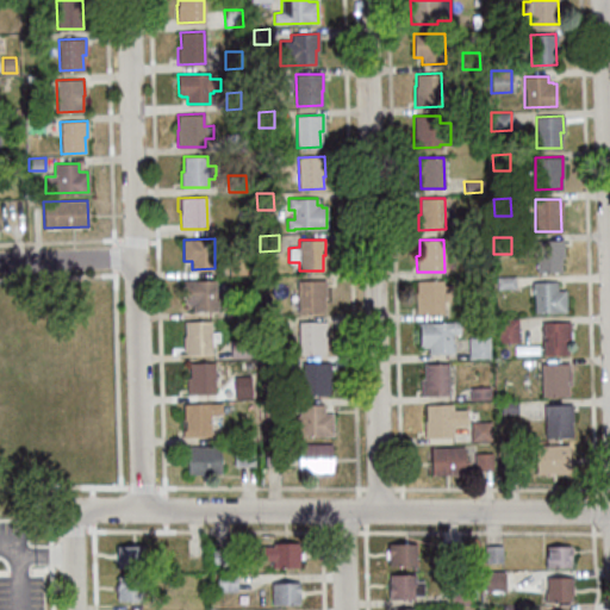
[(536,272),(536,241),(562,241),(562,255),(560,256),(560,272),(536,272)]
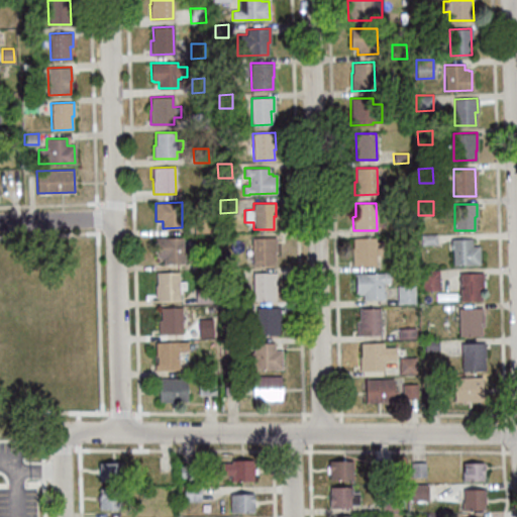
[(211,232),(195,232),(195,219),(211,218),(211,232)]
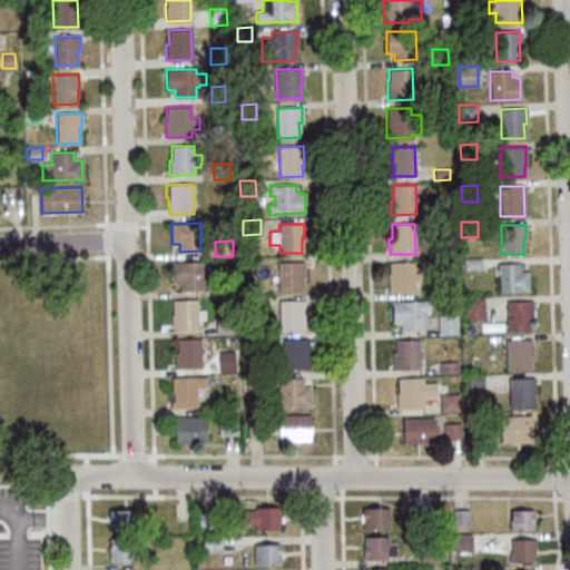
[(244,268),(244,257),(252,257),(253,267),(244,268)]
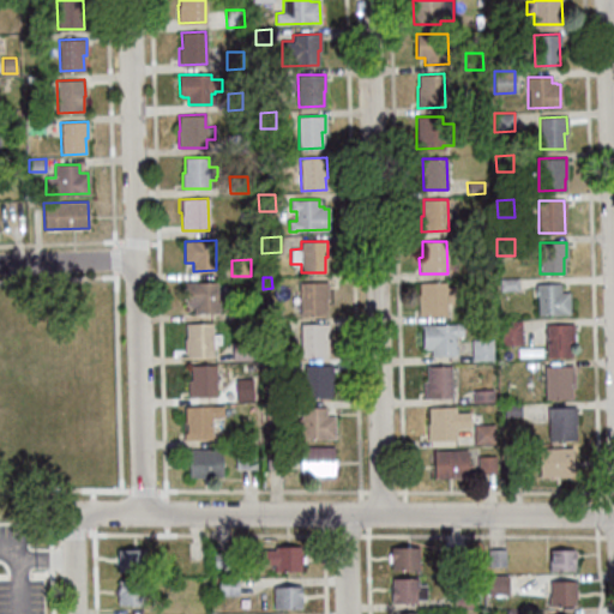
[(499,290),(499,278),(518,278),(518,290),(499,290)]
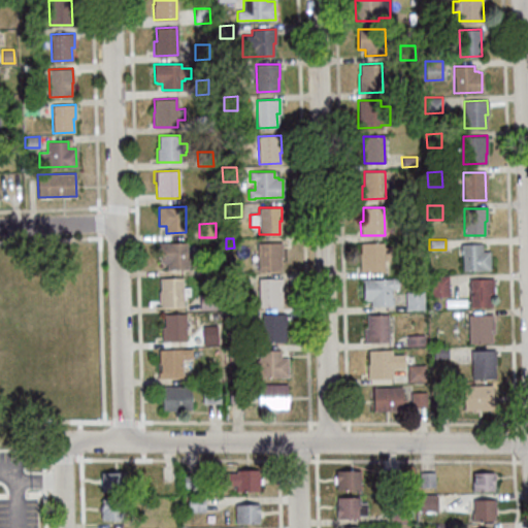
[(159,242),(186,241),(187,260),(188,260),(188,268),(166,269),(166,263),(160,263),(159,242)]
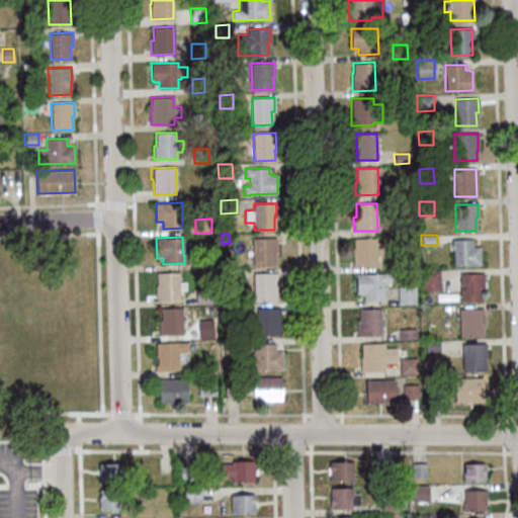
[(252,239),(275,238),(276,252),(275,253),(275,264),(253,265),(252,239)]
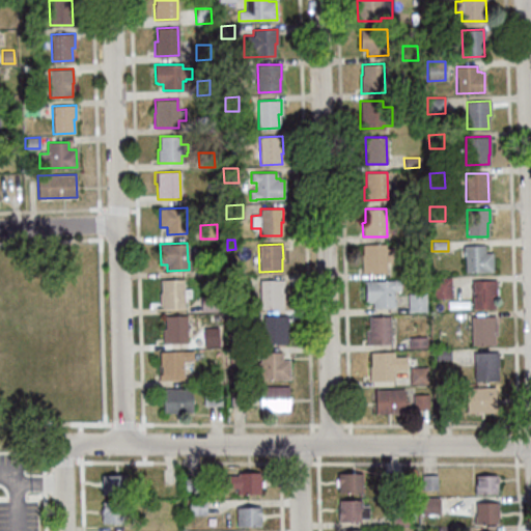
[(385,244),(385,249),(392,249),(392,260),(385,261),(385,272),(363,272),(362,245),(385,244)]
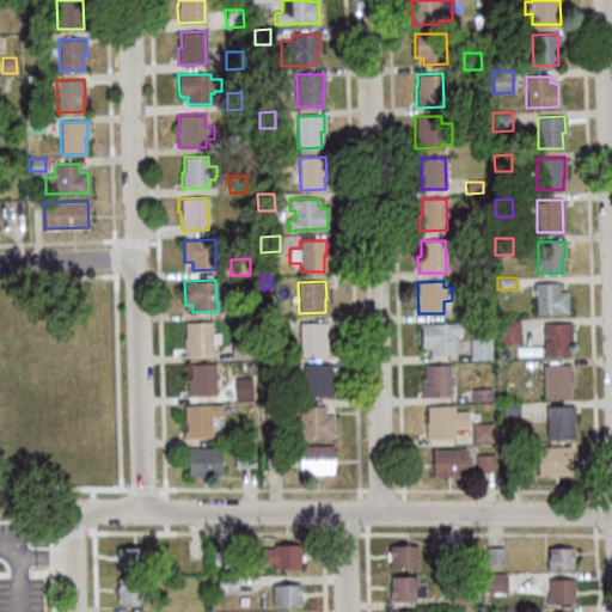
[(536,283),(558,283),(558,292),(567,292),(567,312),(536,313),(536,283)]
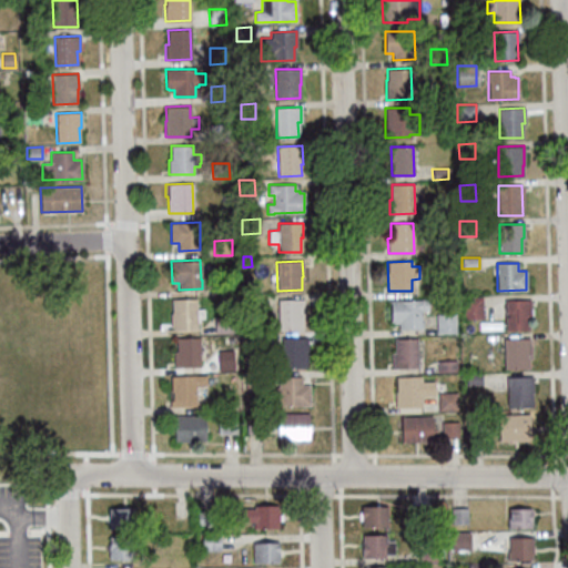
[(215,282),(232,282),(233,293),(216,294),(215,282)]
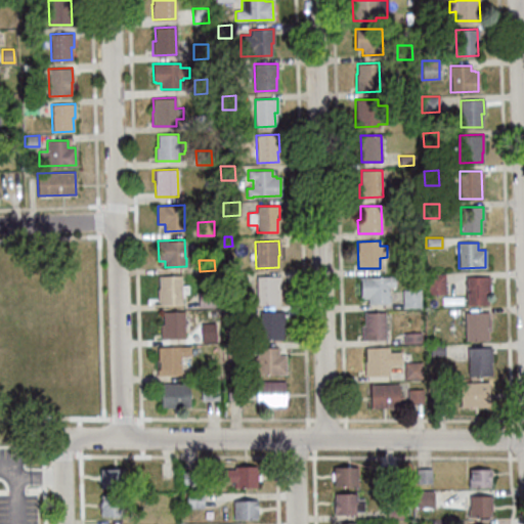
[(444,294),(428,294),(428,273),(444,273),(444,294)]
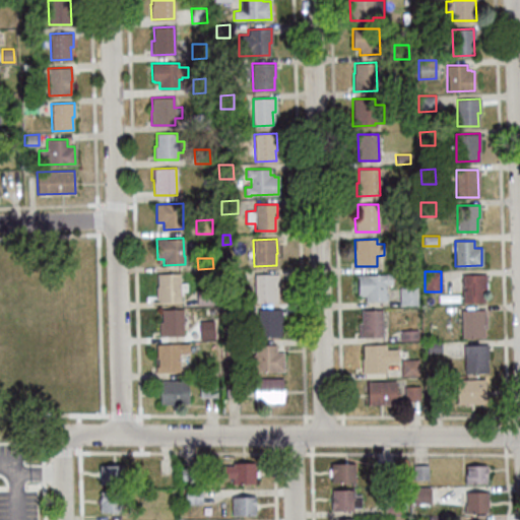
[(181,301),(158,301),(158,299),(157,299),(156,287),(158,287),(157,273),(180,273),(180,282),(186,282),(186,290),(180,290),(181,301)]
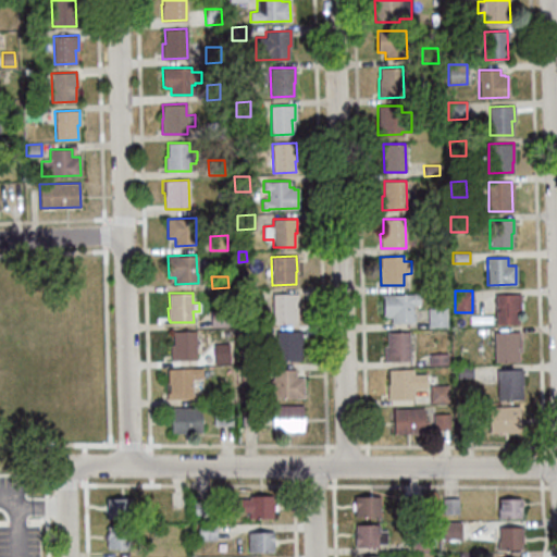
[(272,294),(296,293),(297,308),(296,308),(296,323),(273,323),(272,294)]
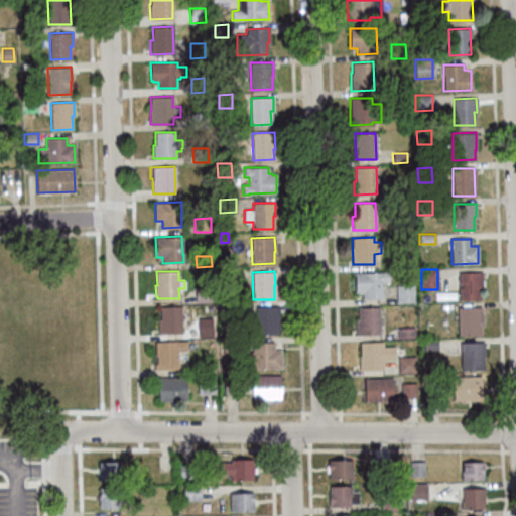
[(355,272),(388,271),(389,281),(382,282),(382,290),(383,289),(383,298),(363,298),(363,293),(358,293),(358,291),(355,291),(355,272)]
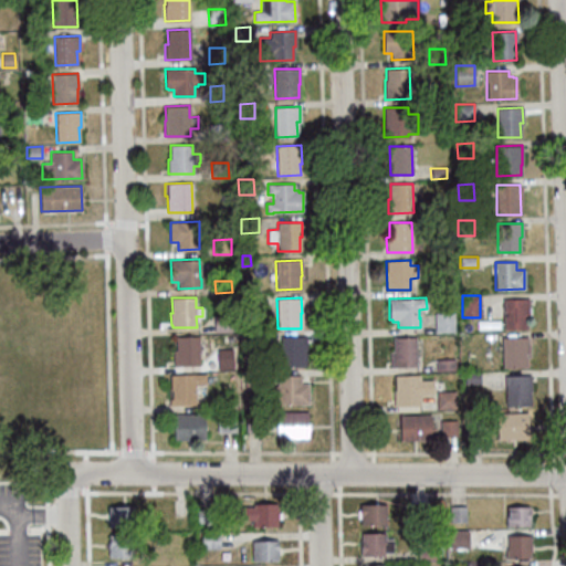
[(504,329),(503,300),(528,299),(528,314),(525,314),(526,329),(504,329)]
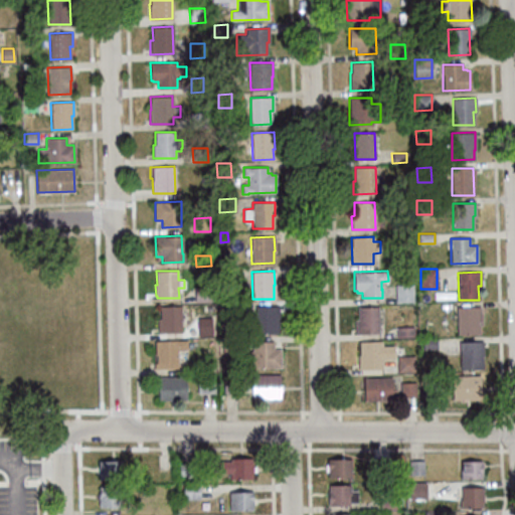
[(396,286),(412,286),(413,302),(396,302),(396,286)]
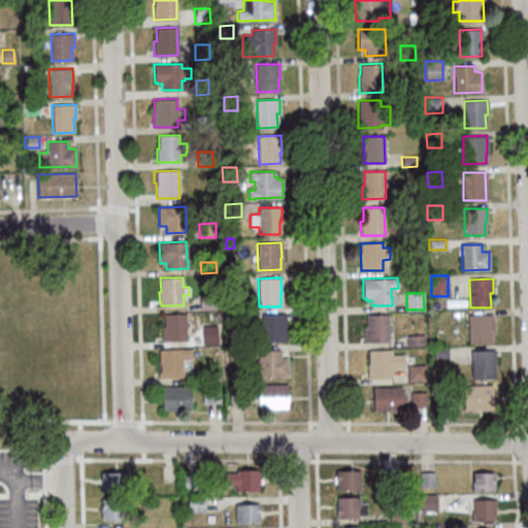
[(217,308),(200,309),(199,295),(217,295),(217,308)]
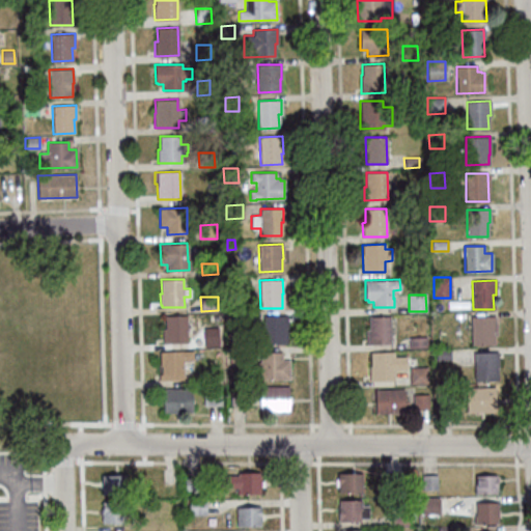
[(165,316),(186,315),(187,341),(164,342),(163,330),(166,330),(165,316)]
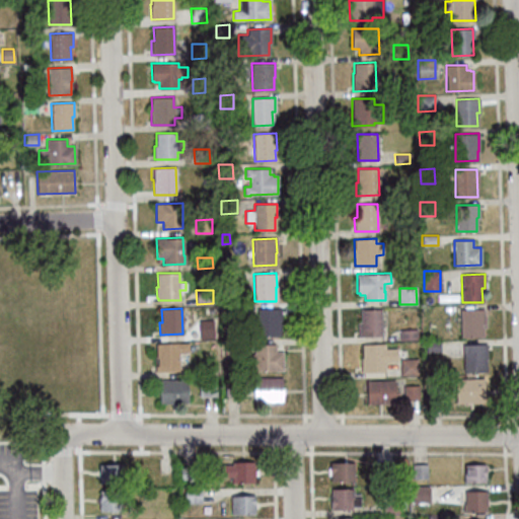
[(256,309),(280,308),(280,325),(279,325),(280,337),(257,337),(256,309)]
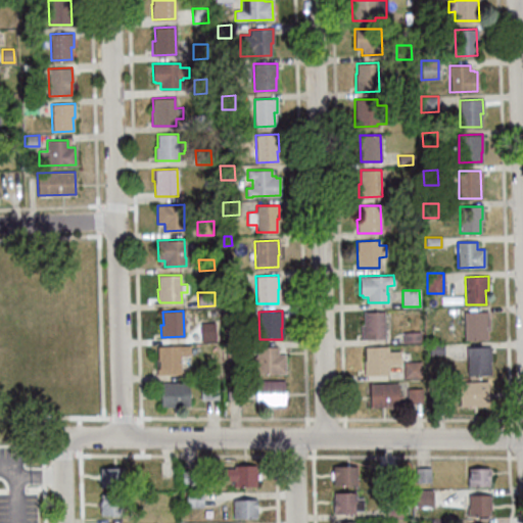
[(384,338),(362,338),(362,325),(364,325),(364,312),(383,312),(384,338)]
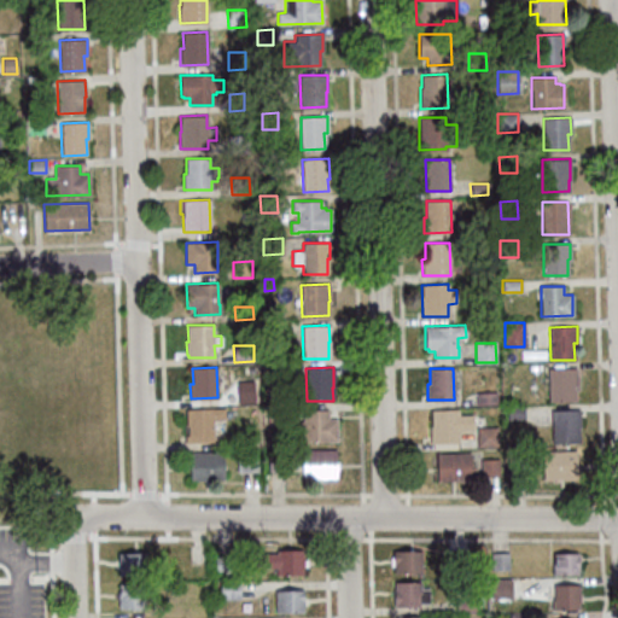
[(548,402),(548,368),(576,368),(576,385),(575,385),(575,402),(548,402)]
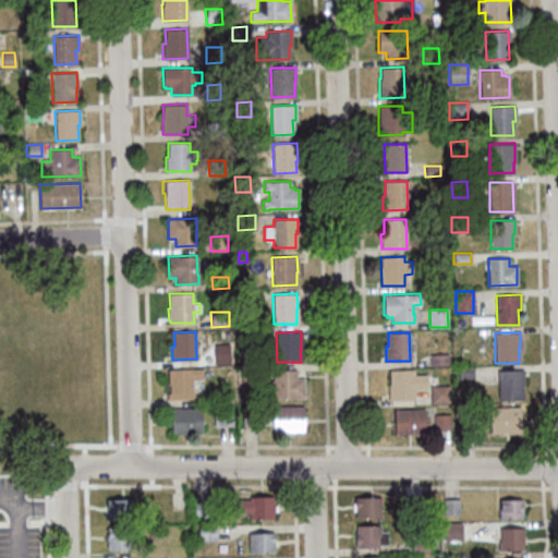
[(448,354),(448,364),(429,365),(429,354),(448,354)]
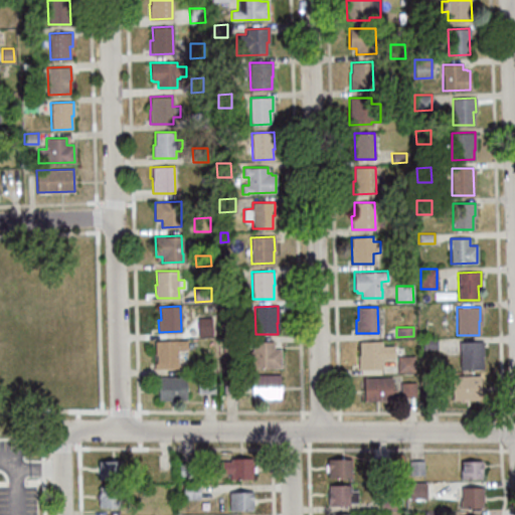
[(236,337),(237,350),(222,351),(222,338),(236,337)]
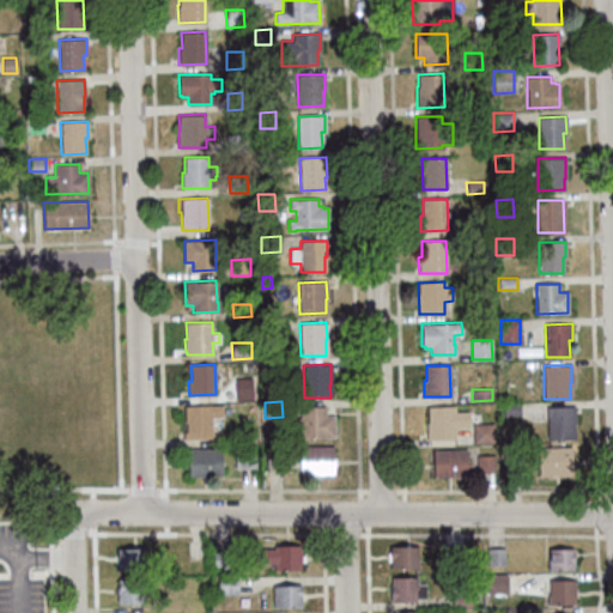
[(520,416),(503,416),(503,402),(520,402),(520,416)]
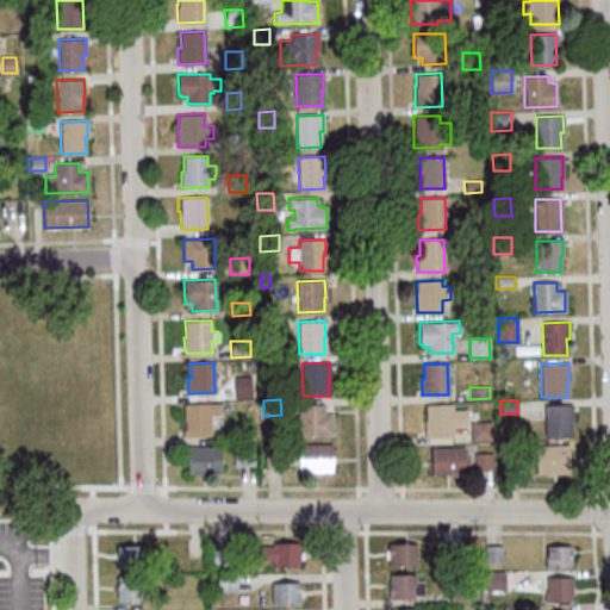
[(221,403),(221,414),(209,415),(209,435),(185,435),(184,404),(221,403)]
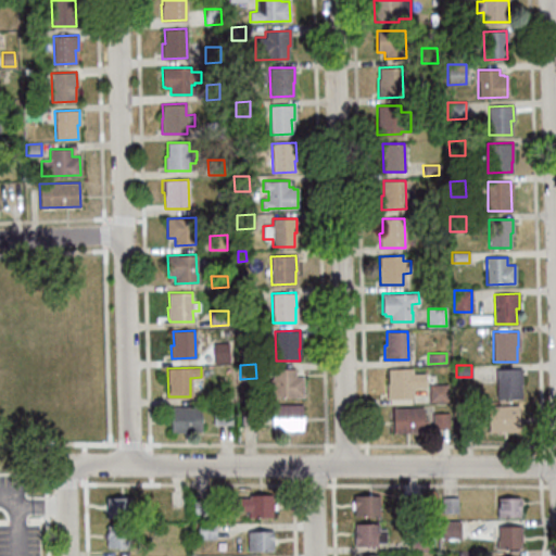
[(273,369),(294,368),(294,377),(302,377),(302,396),(279,396),(279,395),(264,396),(264,379),(273,379),(273,369)]
